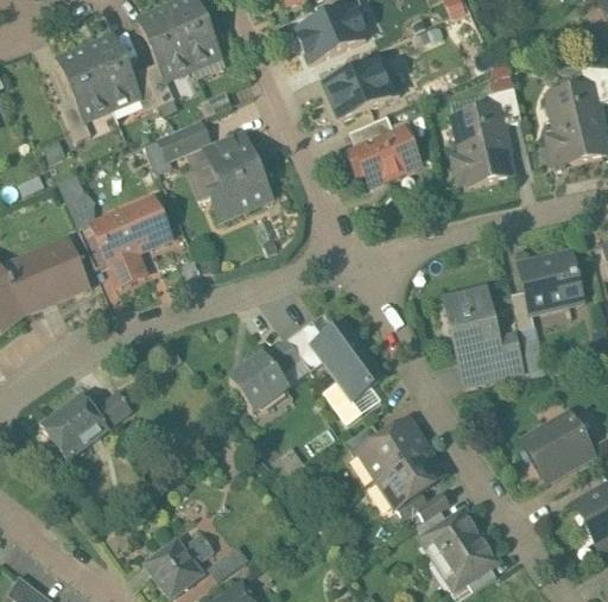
[(219,51),(196,0),(192,0),(189,1),(185,0),(181,0),(165,7),(190,63),(219,51)]
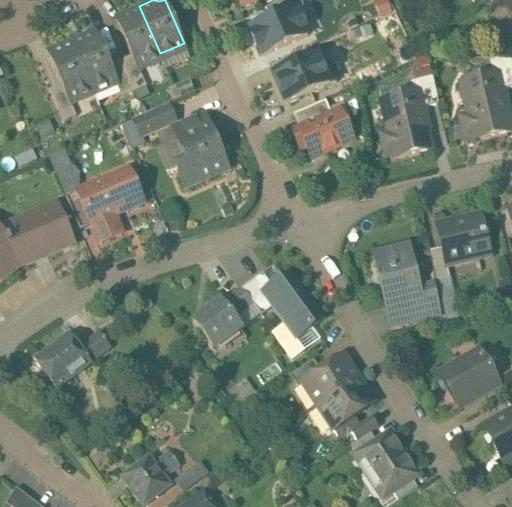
[(277,0),(265,5),(270,17),(297,5),(302,3),(300,0),(277,0)]
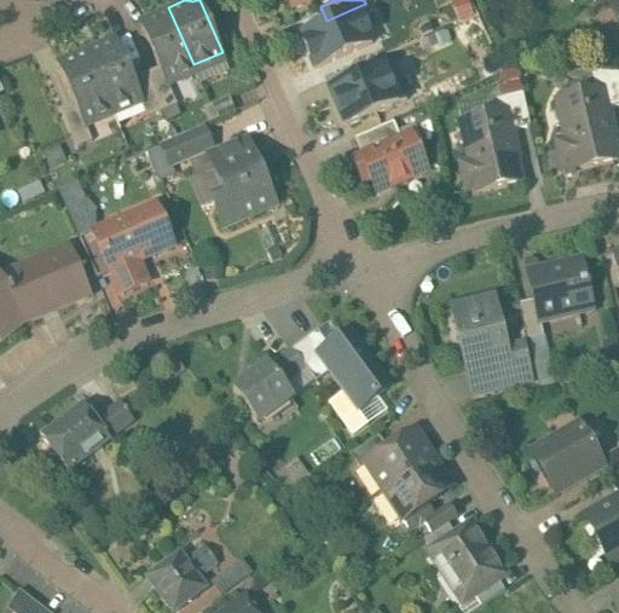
[(327,21),(298,33),(311,65),(374,40),(359,6),(327,21)]
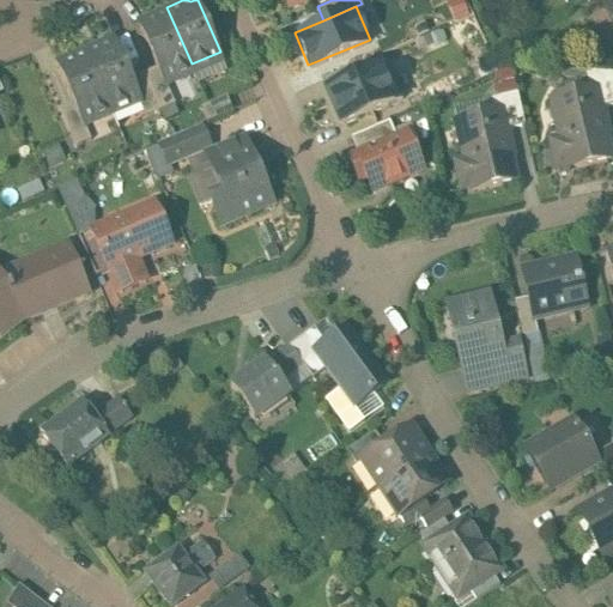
[(167,7),(150,14),(146,20),(140,24),(157,64),(163,77),(164,76),(192,64),(167,7)]
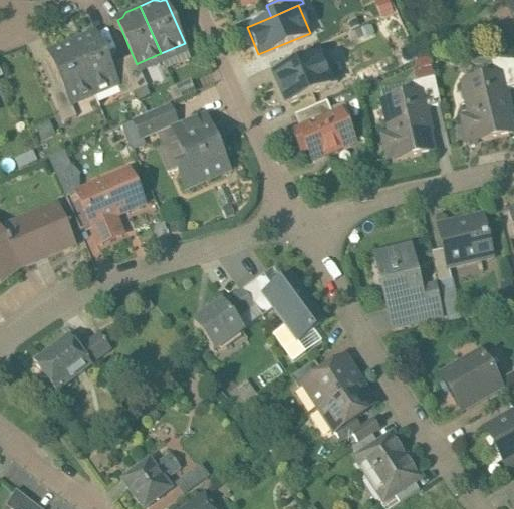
[(109,62),(97,34),(92,36),(87,34),(72,40),(92,88),(115,78),(116,78),(109,62)]
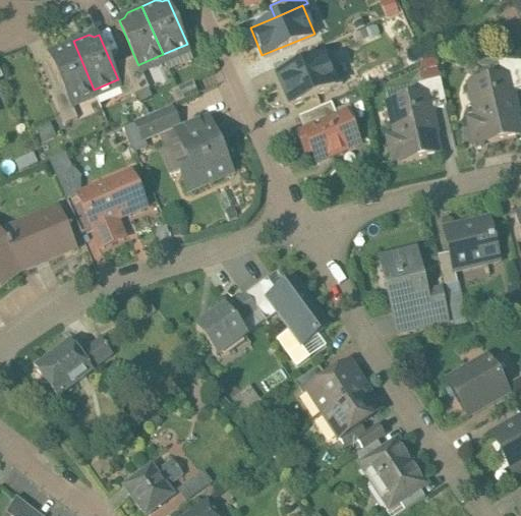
[(94,90),(73,41),(57,48),(55,53),(50,55),(62,83),(69,100),(70,100),(94,90)]
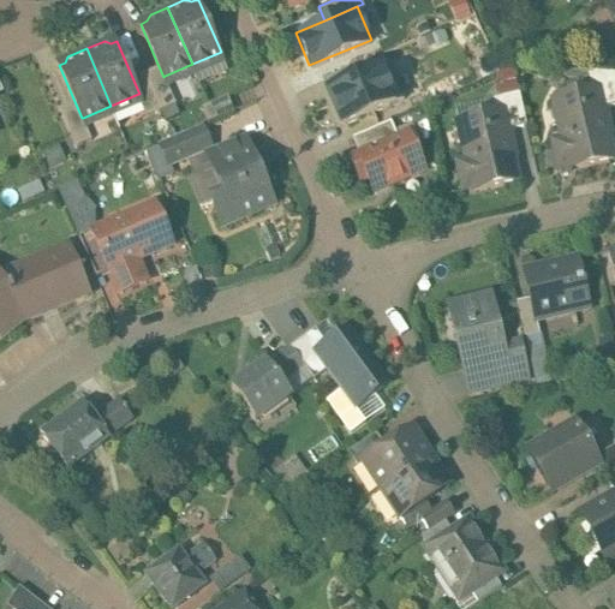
[(390,63),(383,65),(383,64),(354,76),(327,88),(326,89),(341,125),(399,100),(398,97),(405,94),(390,63)]
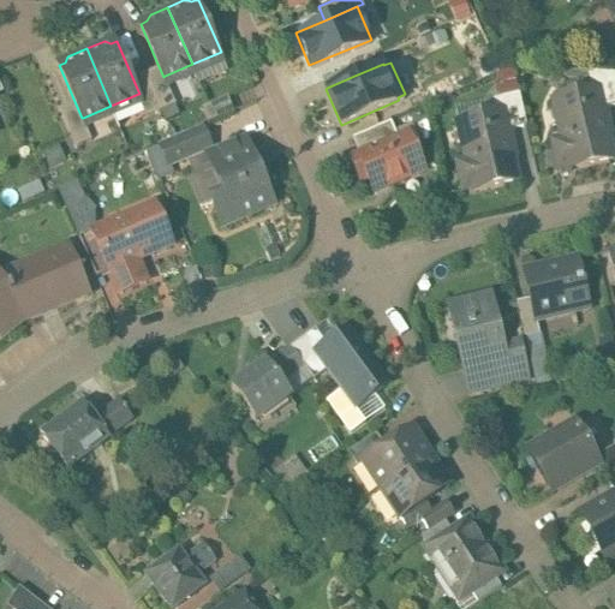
[(157,64),(144,70),(160,107),(173,101),(175,100),(165,76),(163,77),(157,64)]
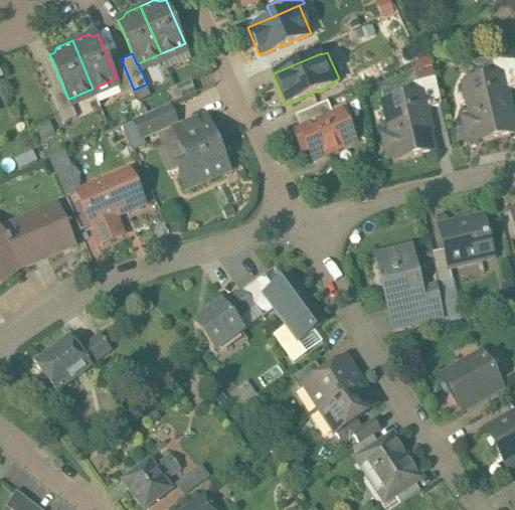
[(270,63),(274,73),(297,63),(293,53),(270,63)]
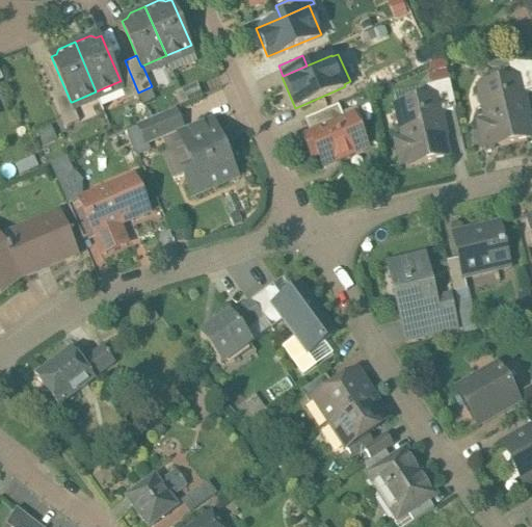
[(531,61),(531,59),(507,58),(511,76),(521,74),(524,89),(531,87),(531,61)]
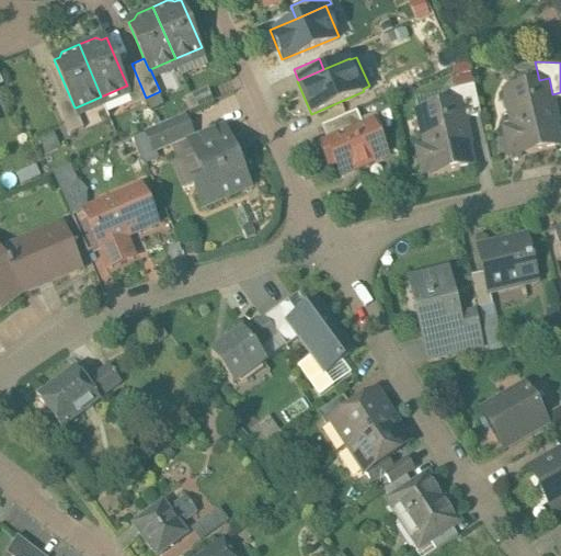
[(132,64),(119,68),(127,86),(126,86),(133,103),(146,98),(132,64)]
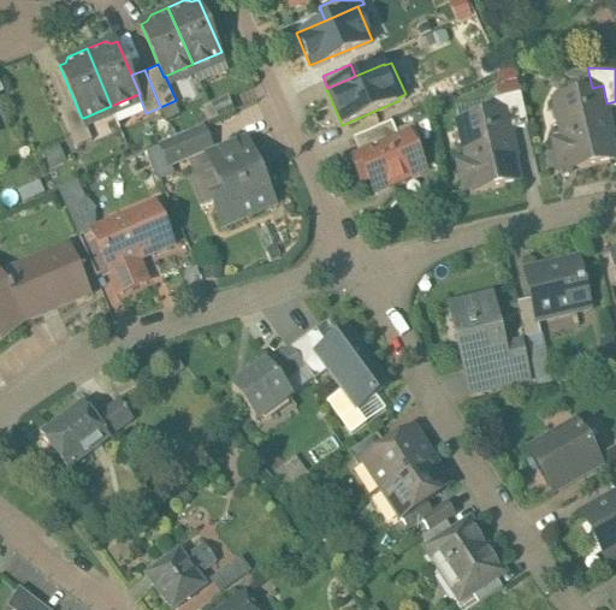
[(592,88),(554,96),(563,136),(554,138),(560,164),(562,172),(563,171),(568,170),(570,165),(614,154),(606,119),(610,118),(606,104),(603,86),(592,88)]
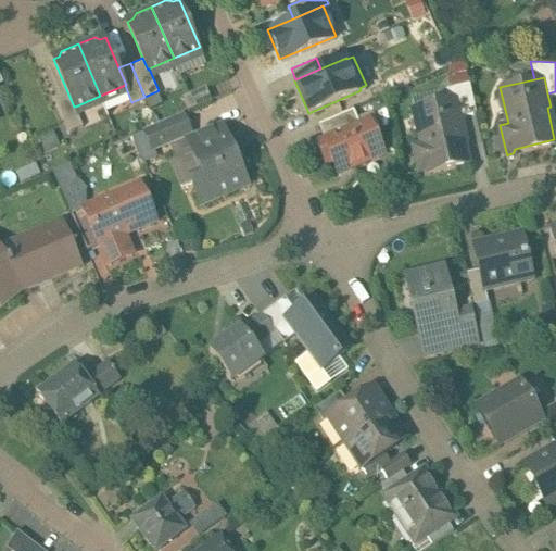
[(469,79),(445,85),(449,99),(458,97),(462,112),(476,109),(469,79)]
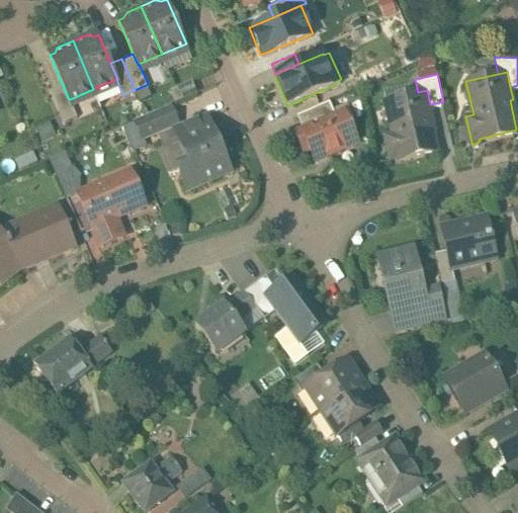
[(191,78),(169,87),(175,100),(197,91),(191,78)]
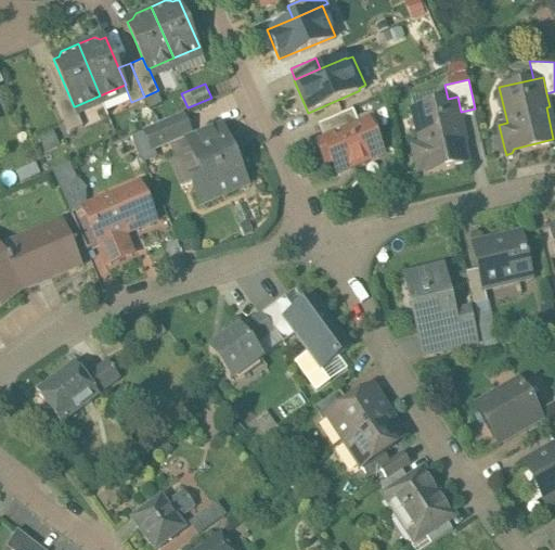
[(74,106),(66,89),(54,94),(69,129),(82,124),(75,106),(74,106)]
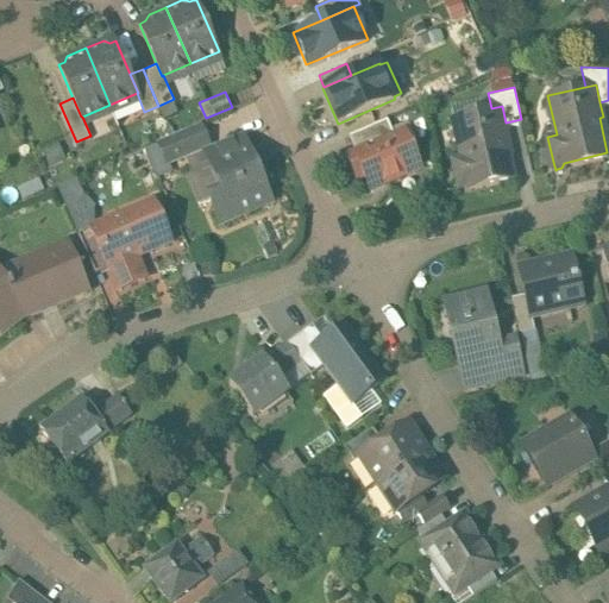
[(171,100),(158,106),(163,115),(175,110),(171,100)]
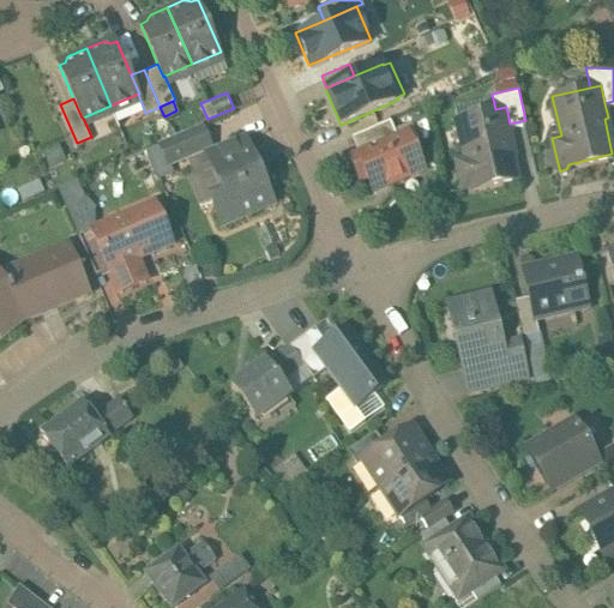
[(495,109),(457,118),(465,157),(457,158),(463,185),(471,184),(473,186),(517,175),(509,140),(513,139),(510,124),(506,107),(495,109)]
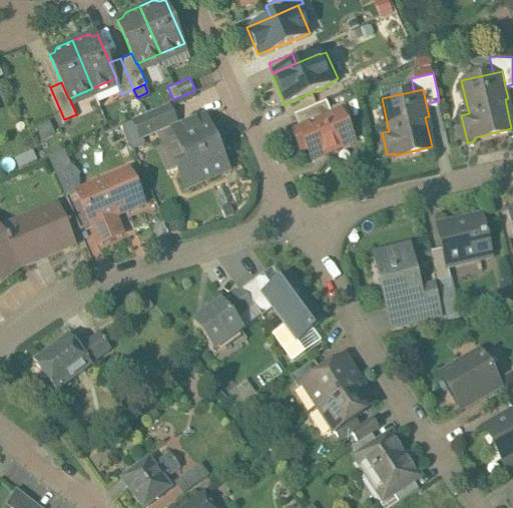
[(326,97),(293,111),(299,126),(333,111),(326,97)]
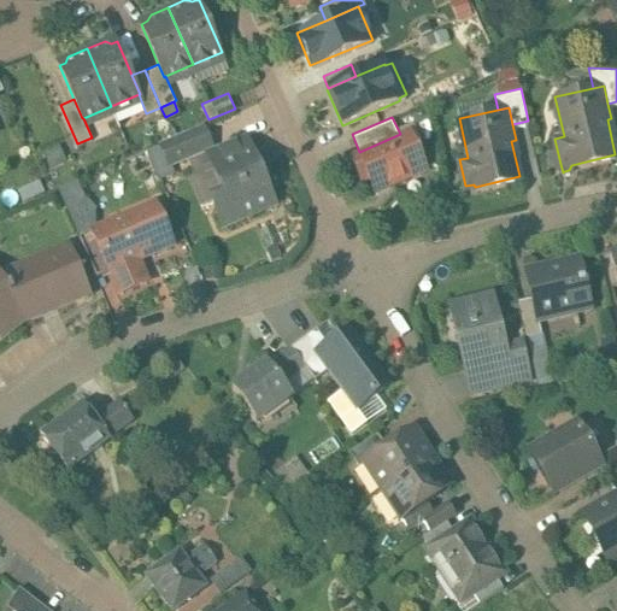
[(201,125),(162,142),(170,160),(210,144),(201,125)]
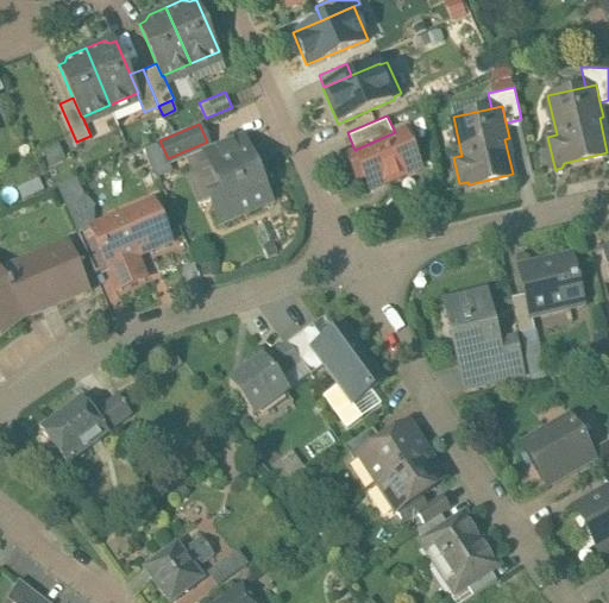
[(355,150),(347,154),(357,176),(365,173),(371,186),(419,165),(403,129),(395,132),(355,150)]
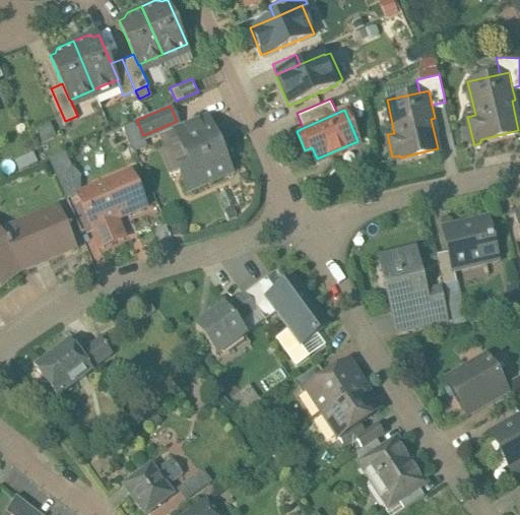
[(205,114),(176,127),(191,162),(180,167),(189,188),(229,171),(222,157),(223,156),(205,114)]
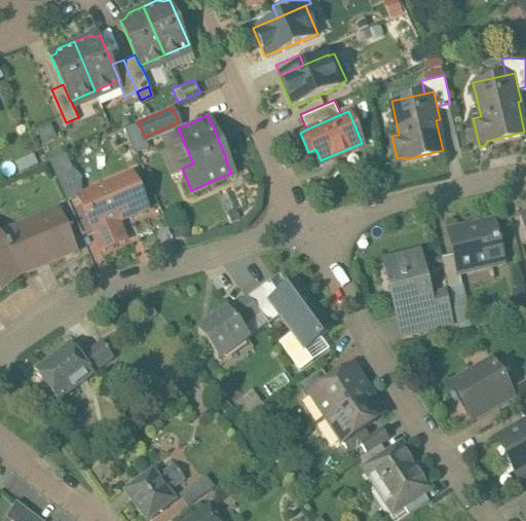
[(138,121),(125,126),(136,150),(148,145),(145,137),(138,121)]
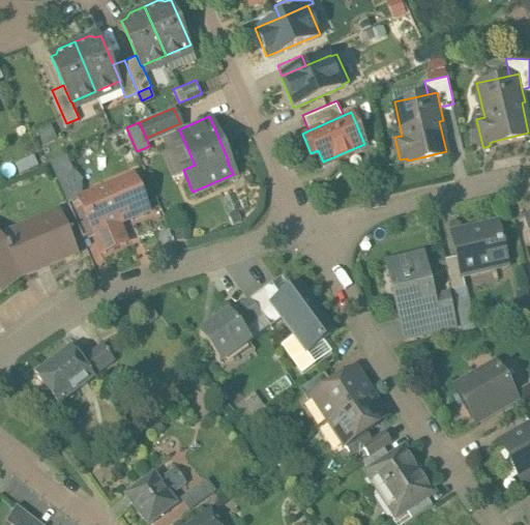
[(52,123),(37,128),(41,142),(43,141),(57,136),(52,123)]
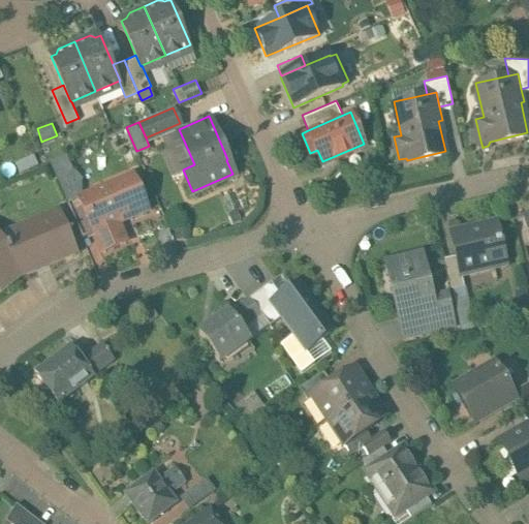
[(71,149),(53,157),(66,190),(86,182),(71,149)]
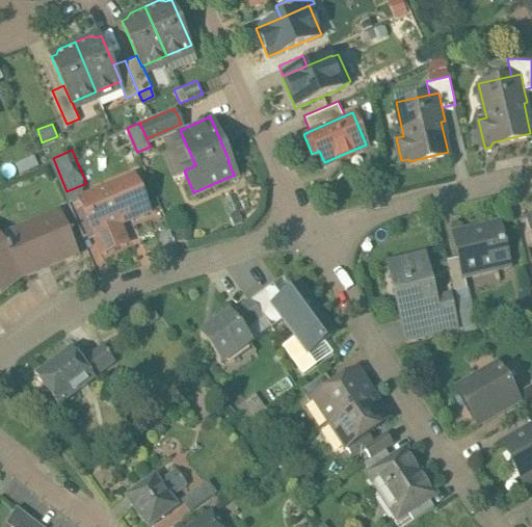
[(133,174),(79,196),(79,198),(95,231),(95,232),(103,249),(127,239),(120,220),(148,209),(133,174)]
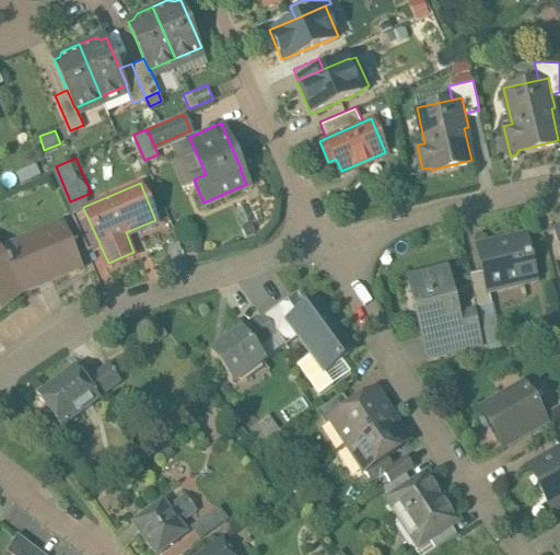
[(100,243),(83,208),(72,212),(88,249),(100,243)]
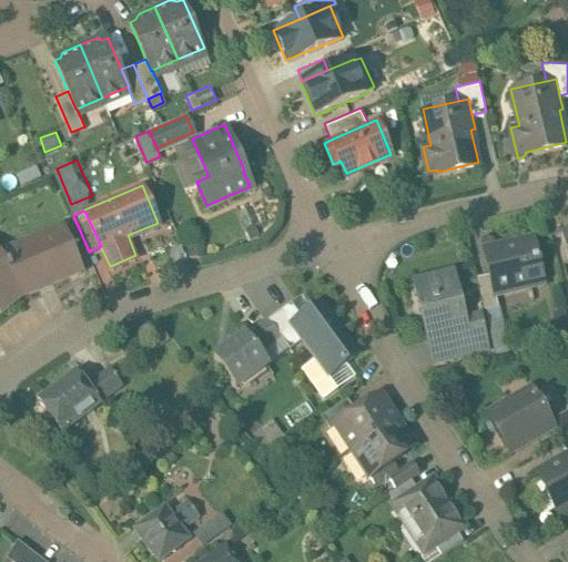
[(533,234),(484,246),(489,272),(495,292),(544,281),(533,234)]
